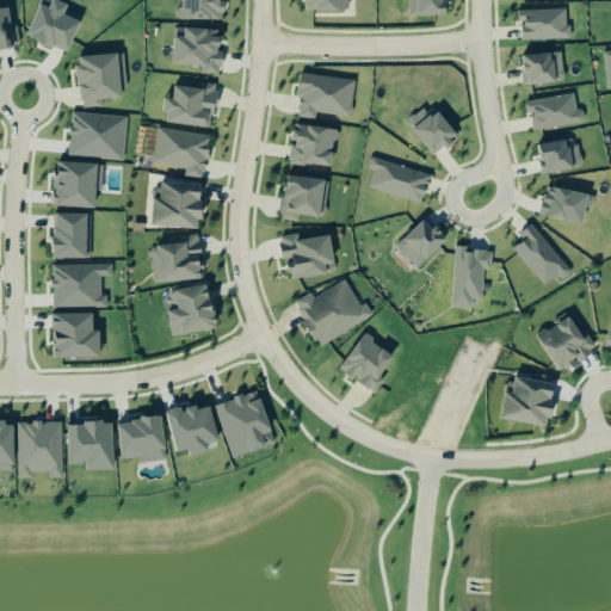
[(81,22),(63,14),(68,5),(56,0),(42,0),(28,37),(68,54),(81,22)]
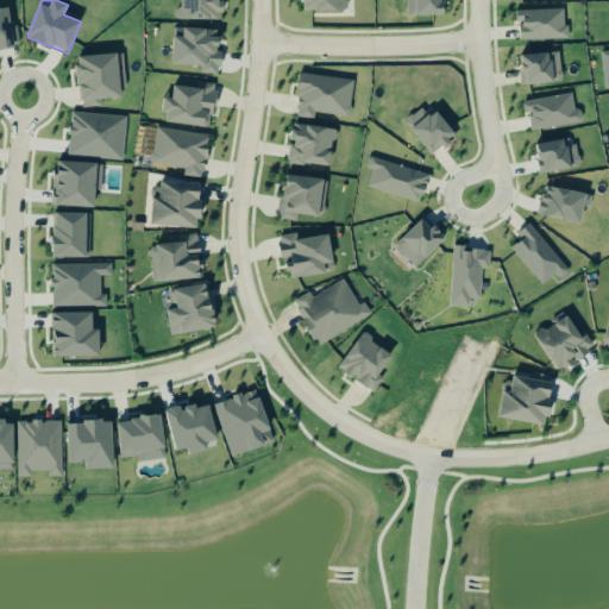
[(224,20),(224,0),(179,0),(179,19),(224,20)]
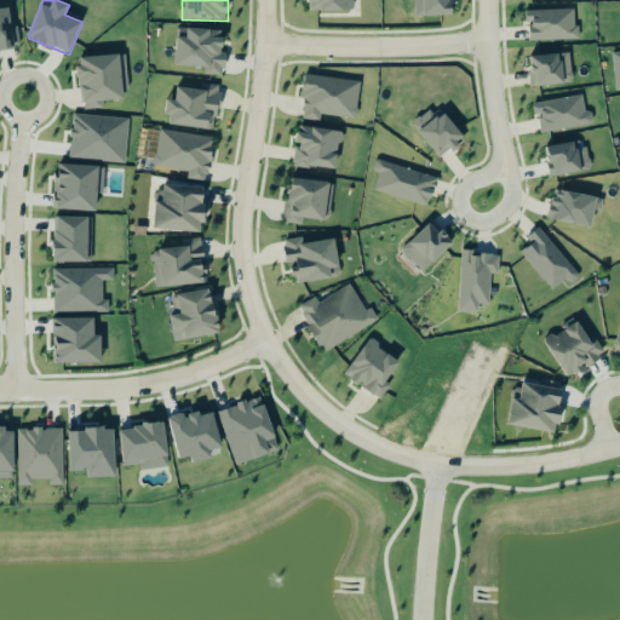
[(351,0),(309,0),(310,11),(352,10),(351,0)]
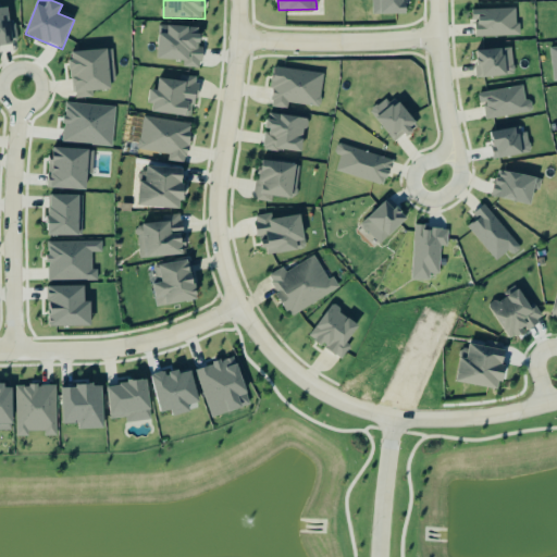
[(371,0),(371,14),(408,14),(407,0),(371,0)]
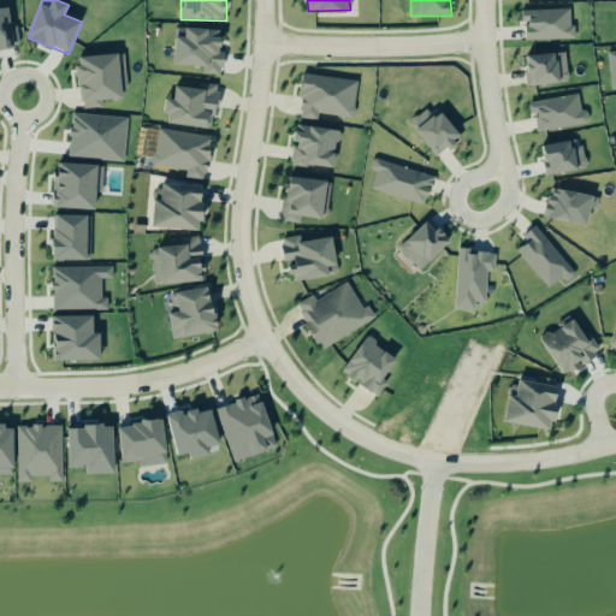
[(10,9),(0,9),(0,52),(13,51),(10,9)]
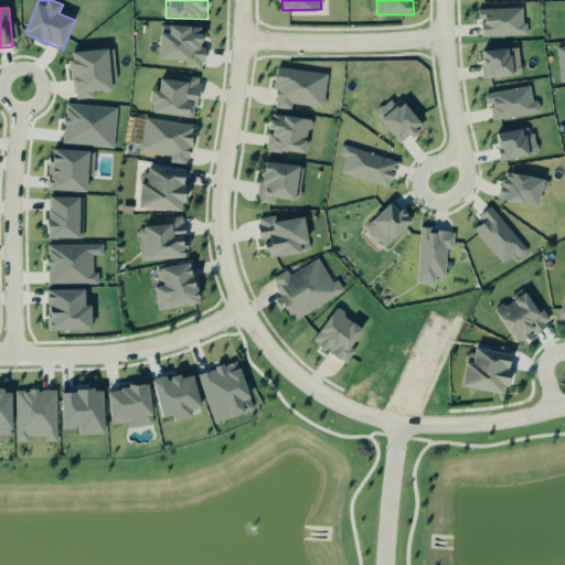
[(483,38),(529,36),(528,25),(524,25),(524,9),(479,10),(480,21),(483,21),(483,38)]
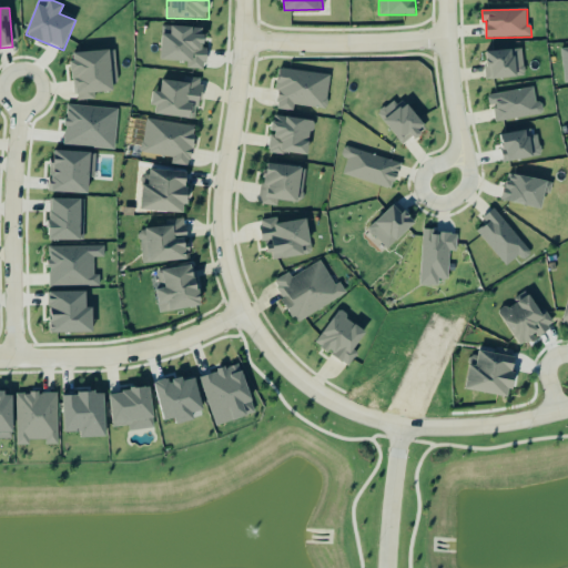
[(161,60),(186,61),(186,69),(205,70),(206,50),(204,50),(205,28),(162,26),(161,60)]
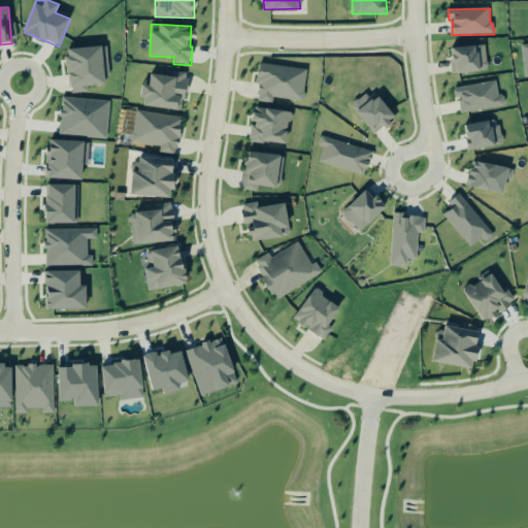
[(67,48),(69,94),(89,93),(88,86),(105,85),(103,46),(67,48)]
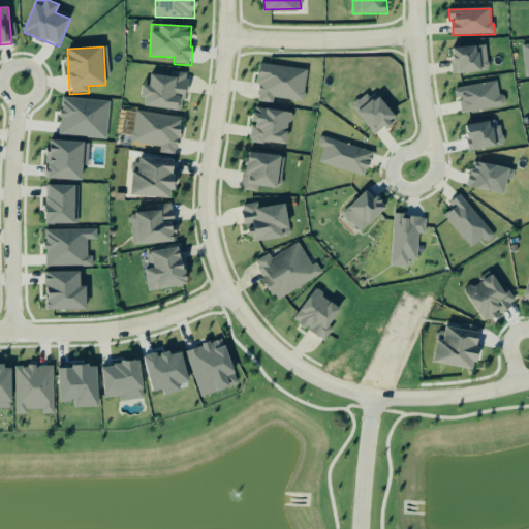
[(453,48),(454,72),(488,71),(487,47),(453,48)]
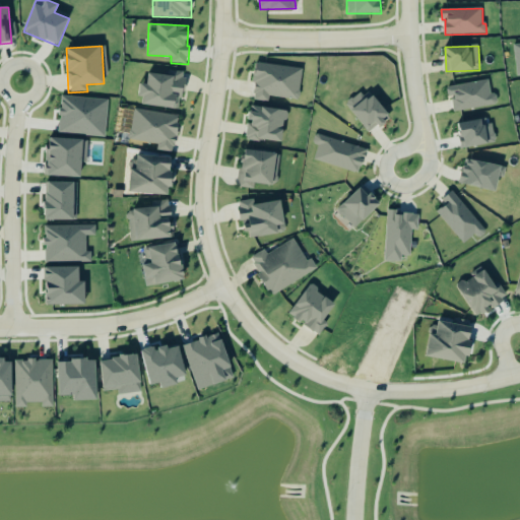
[(303,69),(258,63),(253,100),(269,102),(269,95),(299,101),(303,69)]
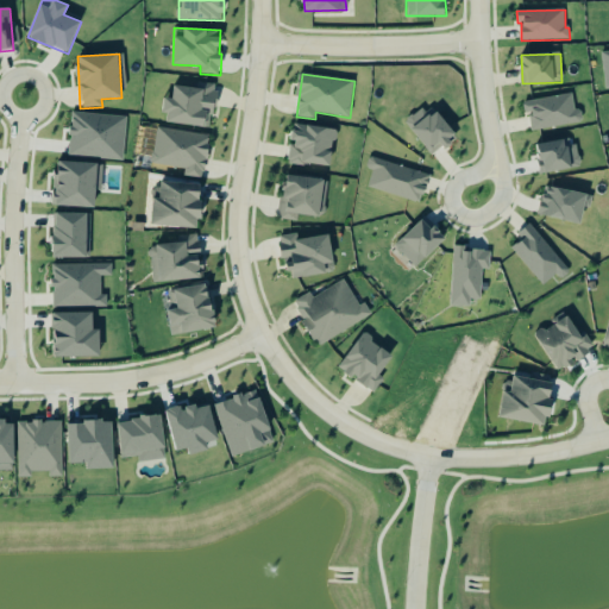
[(164,123),(207,127),(209,111),(214,112),(218,85),(195,82),(195,88),(174,86),(171,99),(167,99),(164,123)]
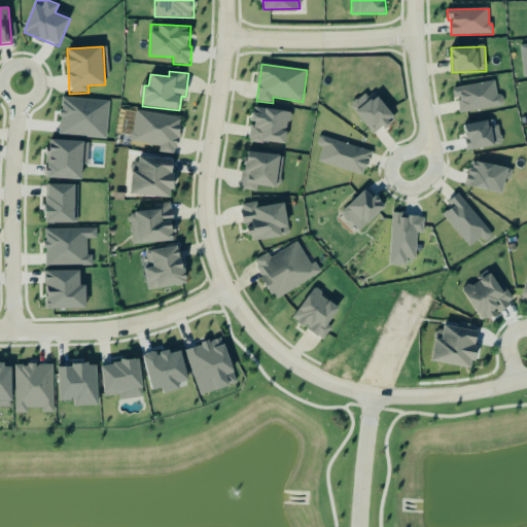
[(497,95),(495,80),(452,89),(454,99),(458,98),(461,113),(504,105),(502,94),(497,95)]
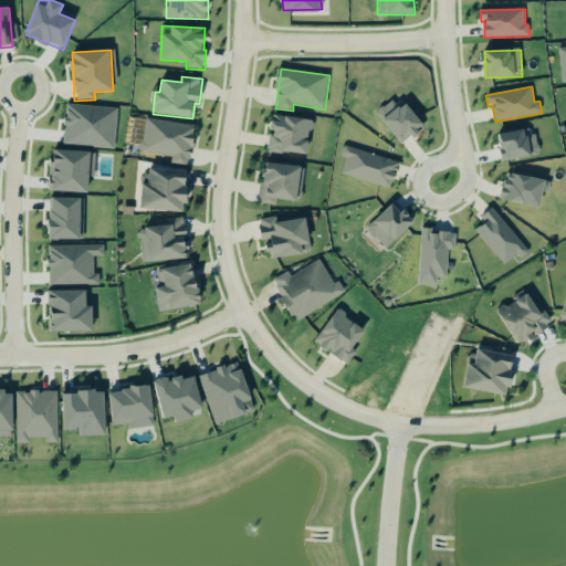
[(402,145),(425,126),(400,95),(377,114),(402,145)]
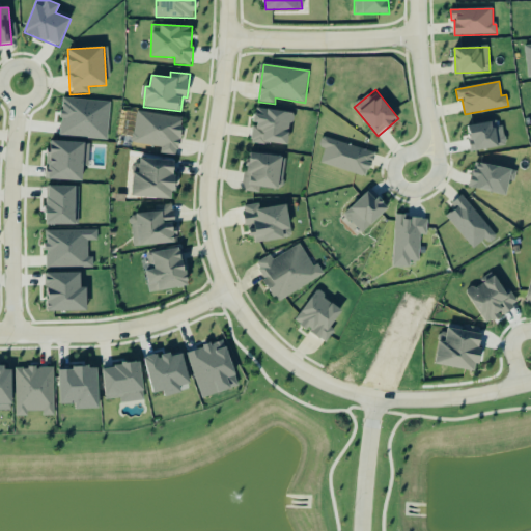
[(62,98),(110,103),(106,140),(58,136),(59,122),(61,122),(61,118),(59,118),(59,110),(61,110),(62,98)]
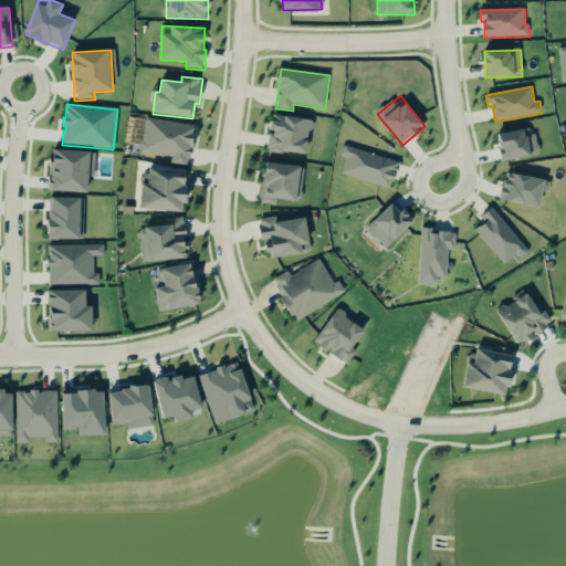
[(313,119),(274,115),(272,135),(270,135),(268,150),(308,155),(313,119)]
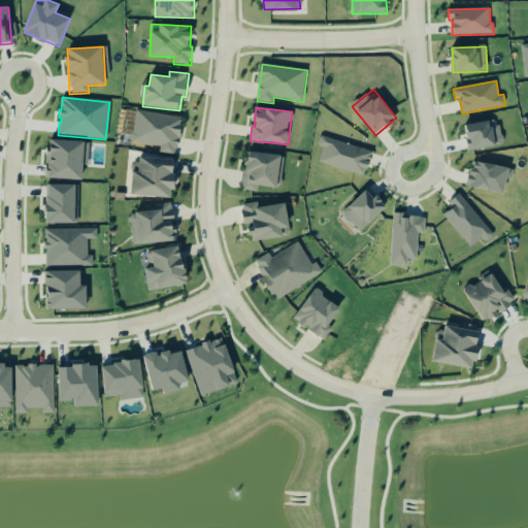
[(159,153),(177,155),(182,117),(135,111),(131,142),(160,145),(159,153)]
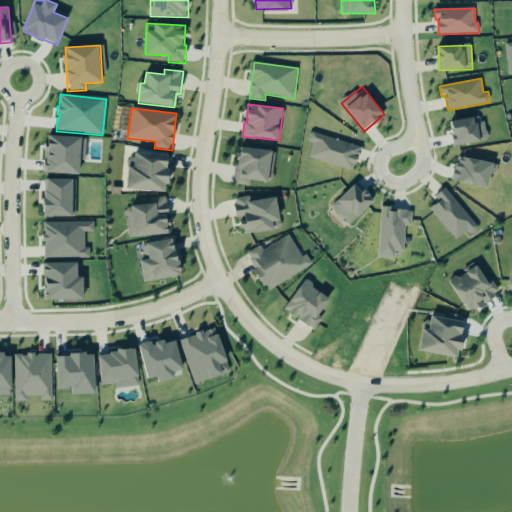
[(456,146),(487,140),(483,116),(451,121),(456,146)]
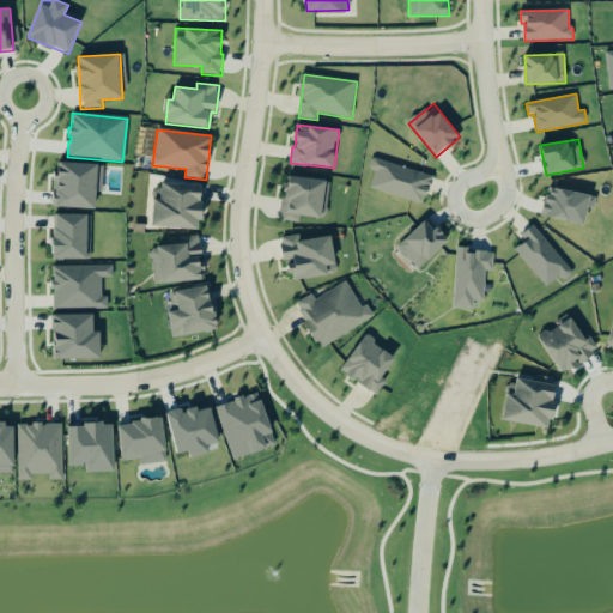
[(370,189),(425,205),(434,175),(371,159),(368,170),(375,171),(370,189)]
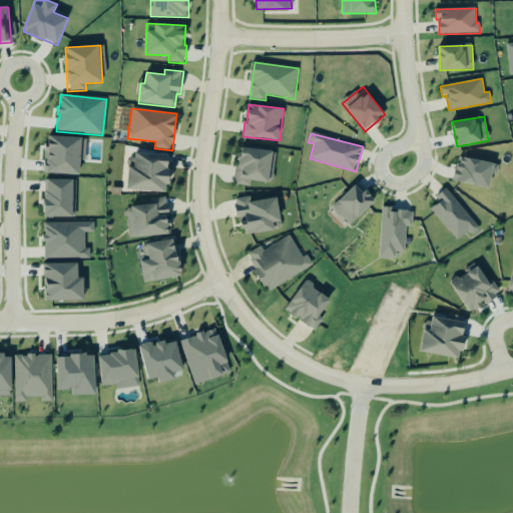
[(81,137),(47,136),(46,173),(80,174),(81,137)]
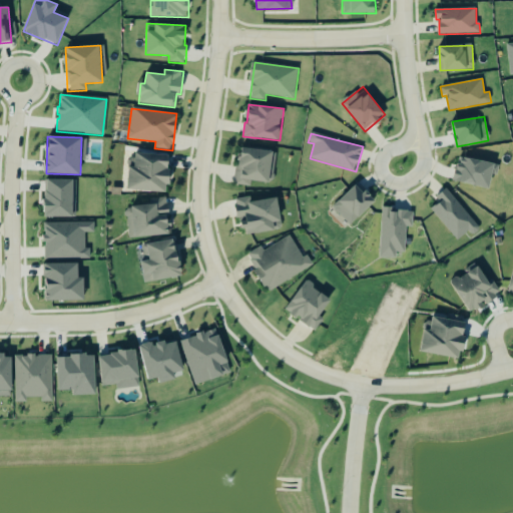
[(273,150),(238,148),(236,184),(250,185),(250,180),(271,182),(273,150)]
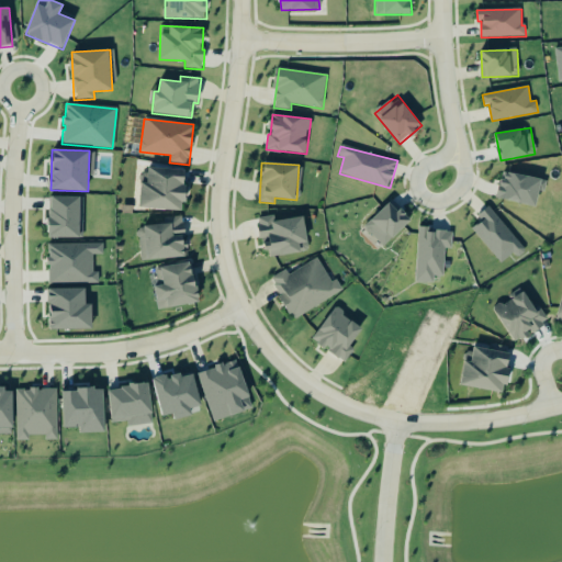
[(184,212),(188,170),(149,167),(148,175),(142,175),(139,208),(184,212)]
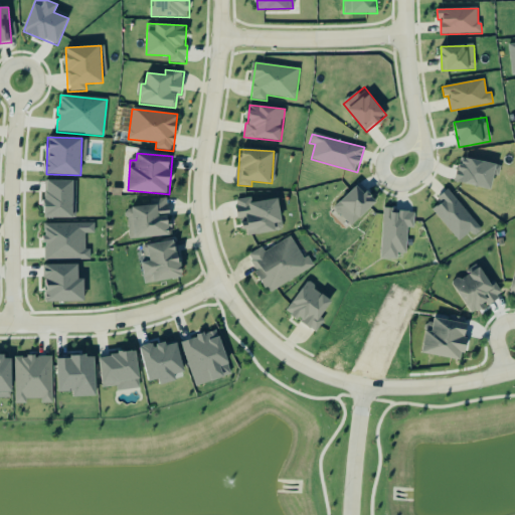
[(495,175),(499,176),(501,164),(460,158),(456,183),(493,189),(495,175)]
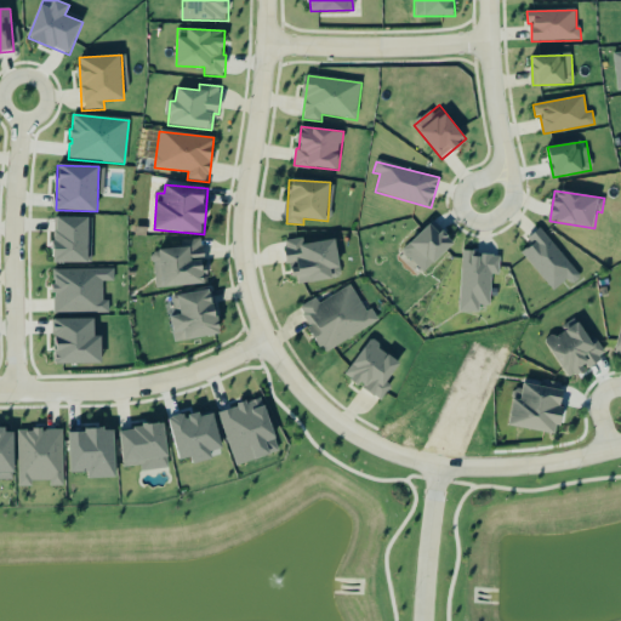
[(56,263),(89,262),(87,217),(55,217),(56,263)]
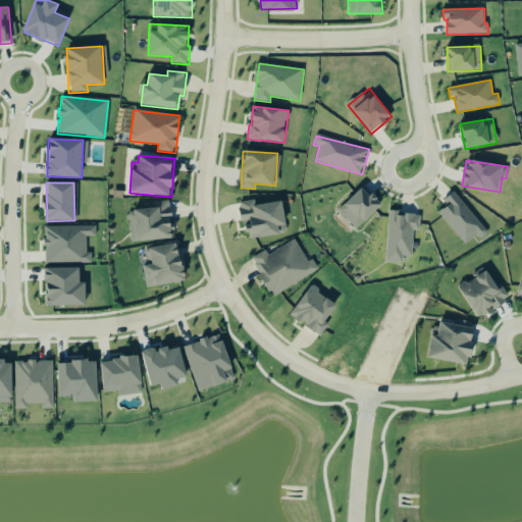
[(337,211),(356,230),(382,205),(365,186),(337,211)]
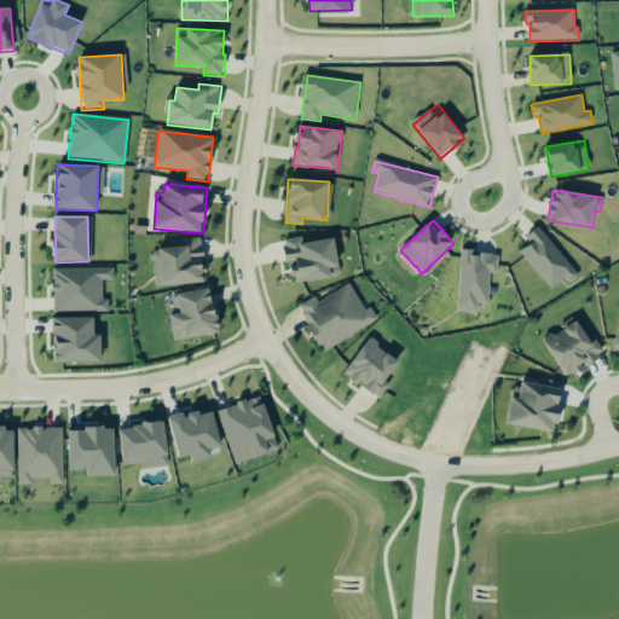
[(566,278),(571,284),(580,276),(538,227),(526,238),(531,243),(520,254),(553,290),(566,278)]
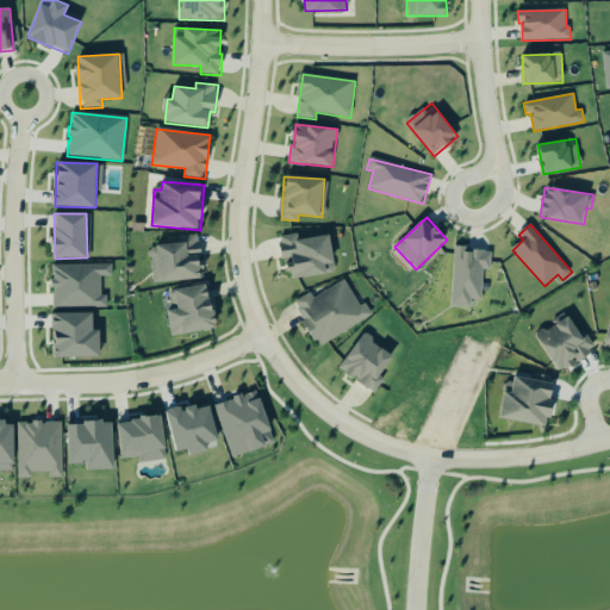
[(330,235),(299,241),(298,234),(280,236),(284,260),(290,259),(293,280),(327,274),(325,265),(335,263),(330,235)]
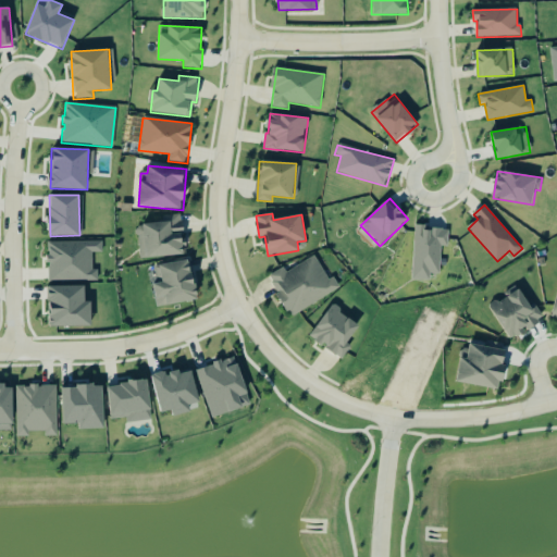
[(184,255),(182,214),(161,215),(162,224),(137,225),(139,258),(184,255)]
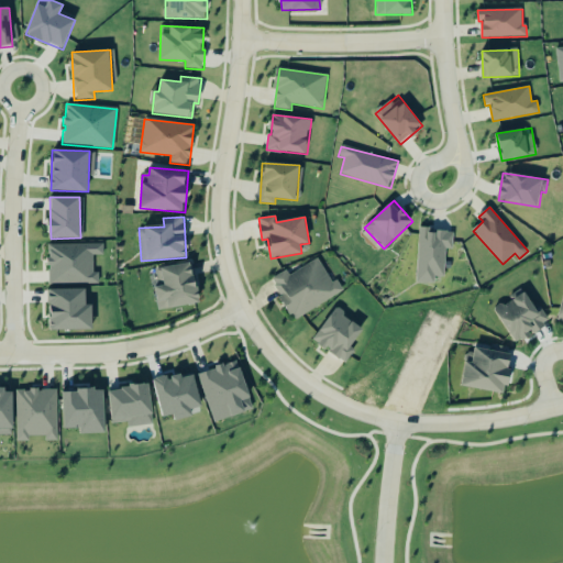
[(417,284),(434,284),(434,277),(445,277),(446,250),(453,250),(454,232),(430,232),(430,228),(419,228),(417,284)]
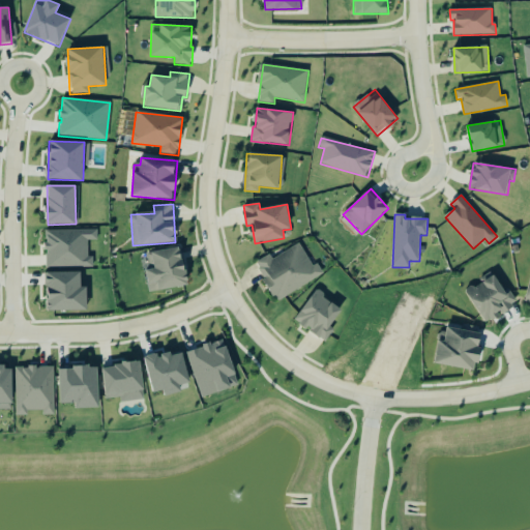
[(93,267),(92,257),(88,257),(87,240),(96,240),(96,230),(46,230),(46,267),(93,267)]
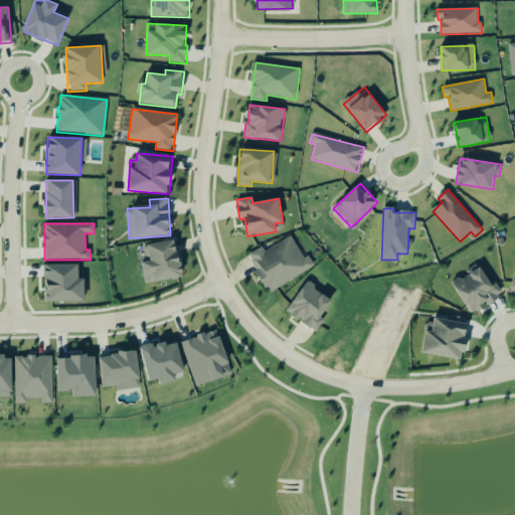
[(315,267),(309,255),(304,259),(291,236),(265,251),(262,246),(247,255),(270,293),(315,267)]
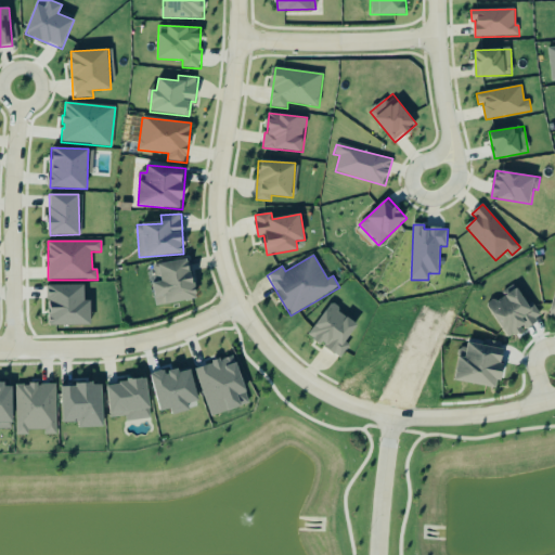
[(156,306),(196,299),(190,259),(154,265),(156,281),(152,281),(156,306)]
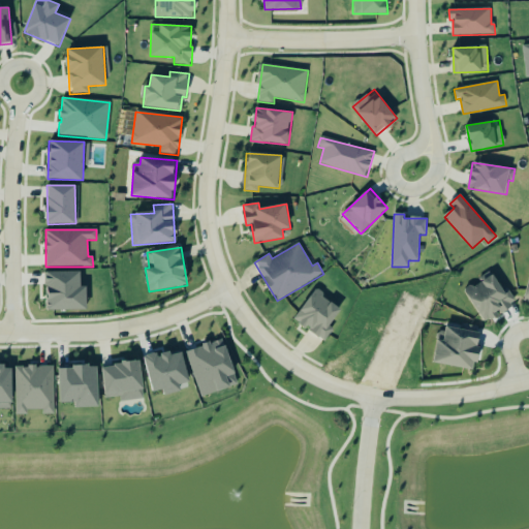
[(465,290),(484,323),(496,317),(495,315),(514,305),(494,270),(478,278),(480,282),(465,290)]
